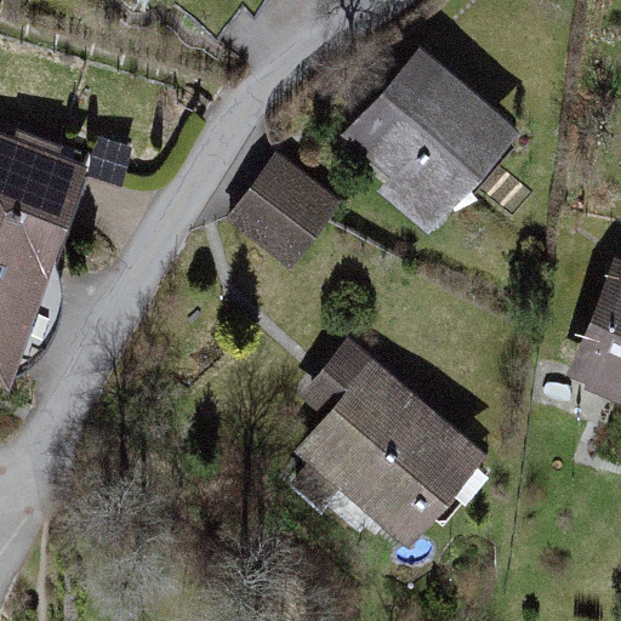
[(519,134),(425,46),(347,130),(442,217),(519,134)]
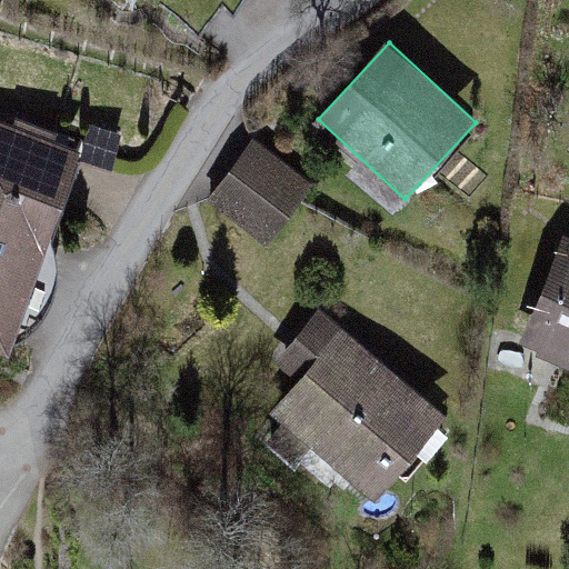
[(315,179),(253,132),(205,195),(266,241),(315,179)]
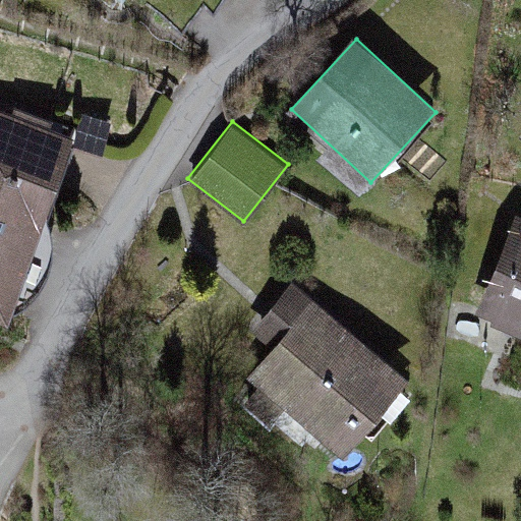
[(88,155),(0,128),(0,336),(16,343),(88,155)]
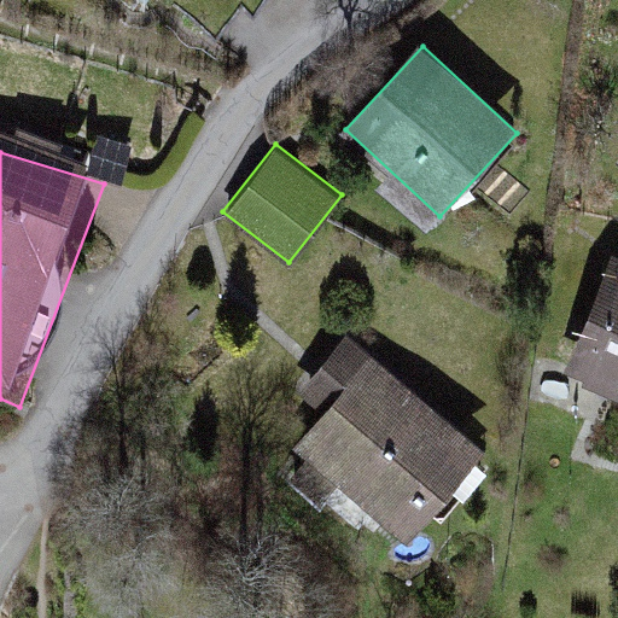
[(617,254),(566,367),(617,389),(617,254)]
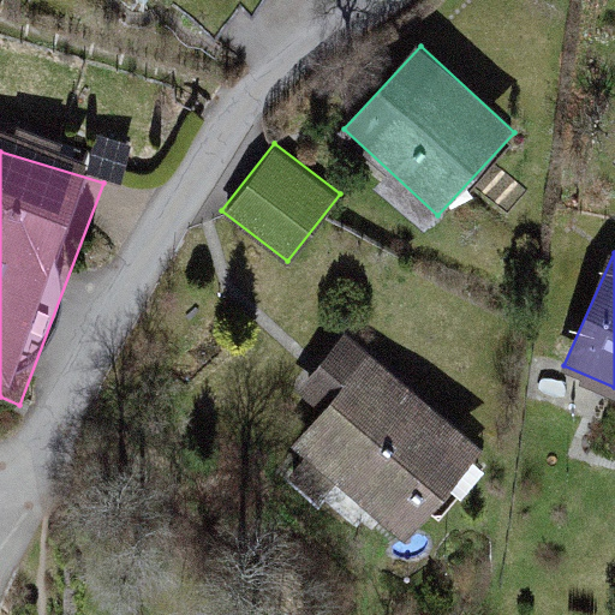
[(488,469),(358,353),(284,436),(415,551),(488,469)]
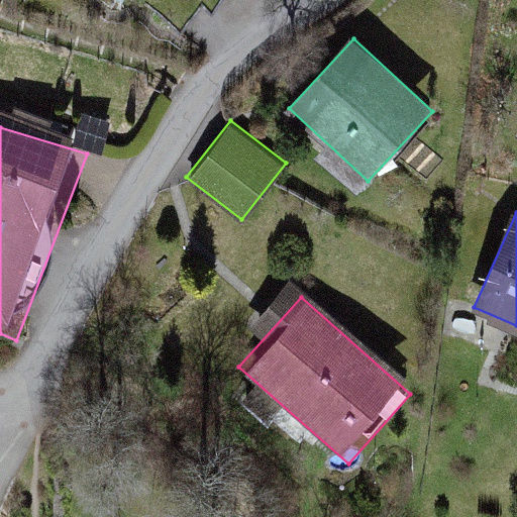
All buildings are outlined.
